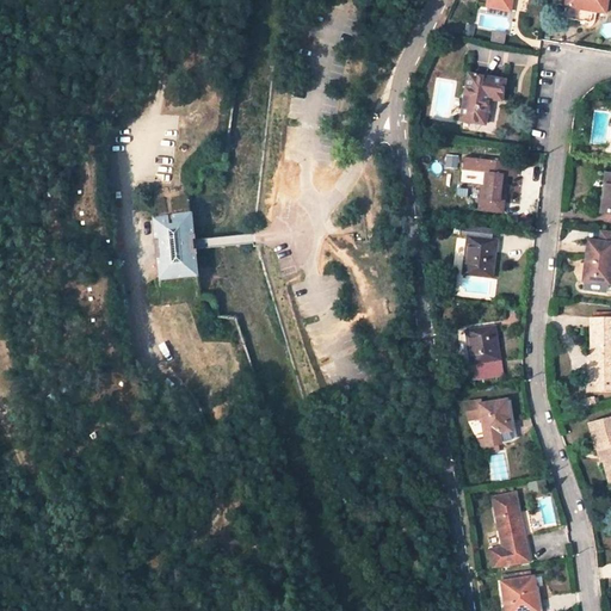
[(489,0),(488,6),(510,10),(511,0),(489,0)]
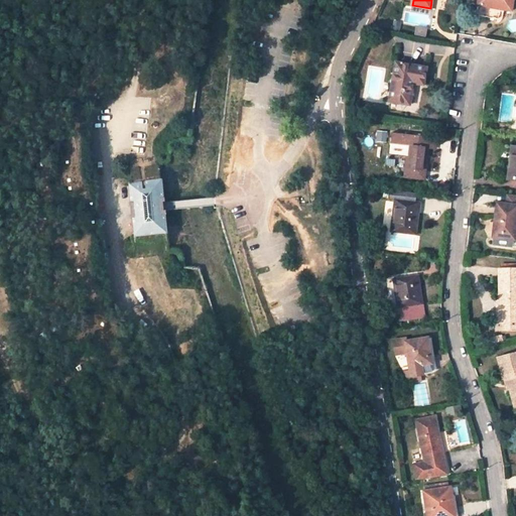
[(512,0),(478,0),(478,4),(477,12),(477,13),(478,14),(478,15),(497,17),(498,17),(499,16),(500,8),(511,10),(512,0)]
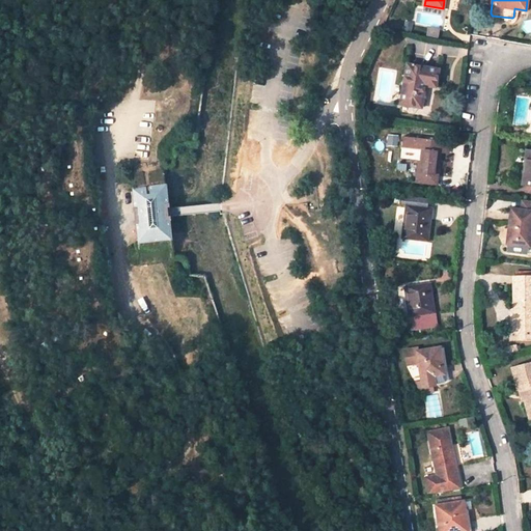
[(408,65),(401,103),(421,107),(424,85),(435,86),(438,71),(408,65)]
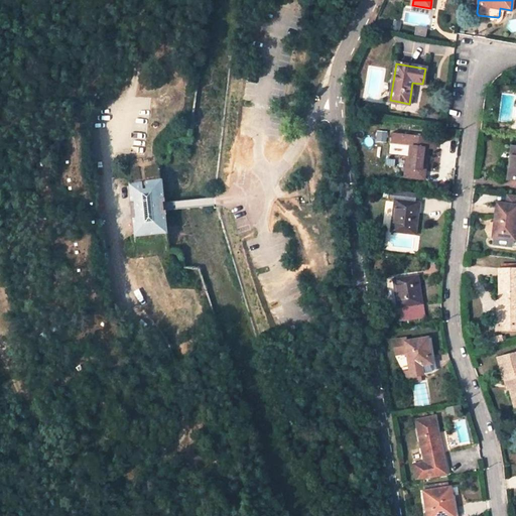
[(351,119),(350,128),(358,129),(359,120),(351,119)]
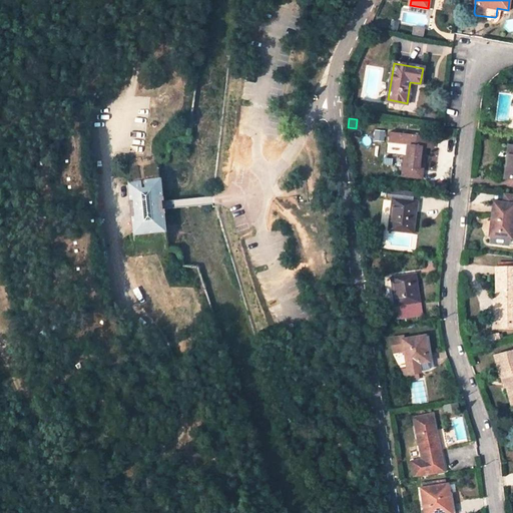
[(390,132),(388,143),(407,145),(403,174),(422,177),(425,147),(421,147),(422,135),(390,132)]
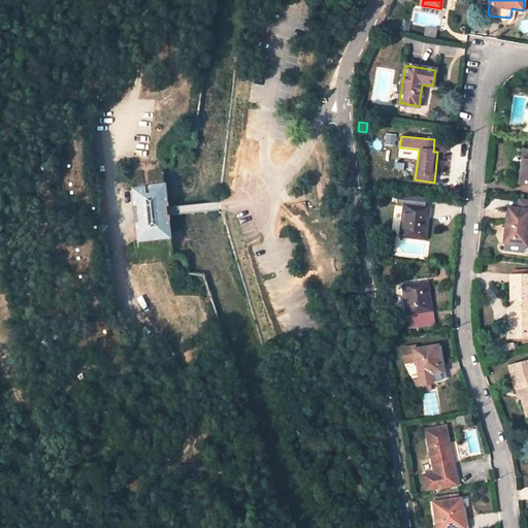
[(437,152),(447,153),(449,140),(434,139),(433,152),(437,152)]
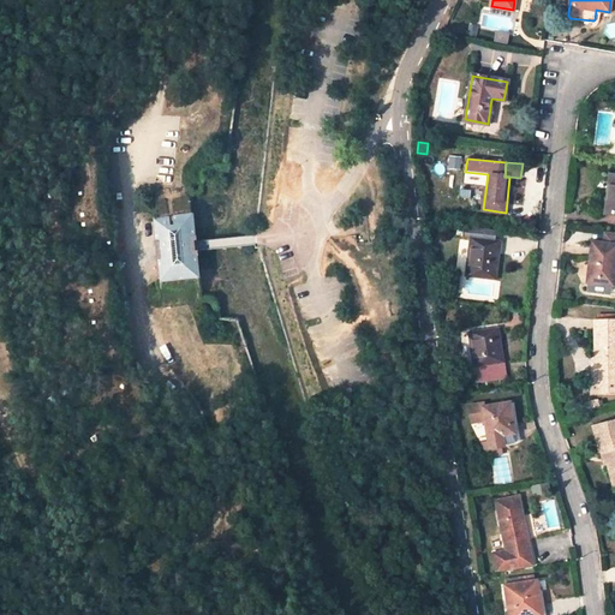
[(196,243),(193,216),(154,220),(156,243),(155,243),(156,246),(157,246),(157,252),(157,257),(156,257),(157,261),(159,261),(161,282),(199,279),(197,254),(196,254),(195,248),(195,243),(196,243)]
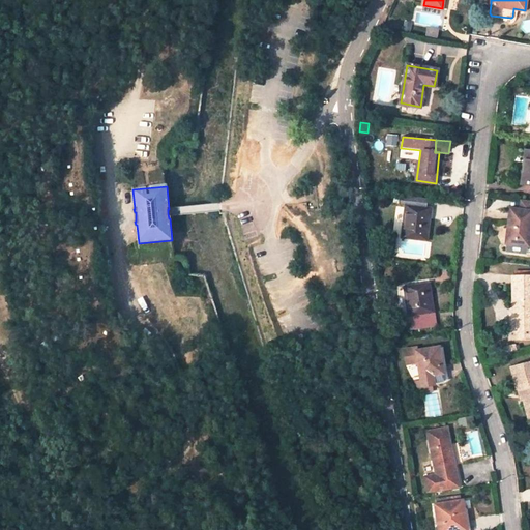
[(406,205),(402,237),(427,239),(431,208),(412,206),(413,197),(400,195),(399,204),(406,205)]
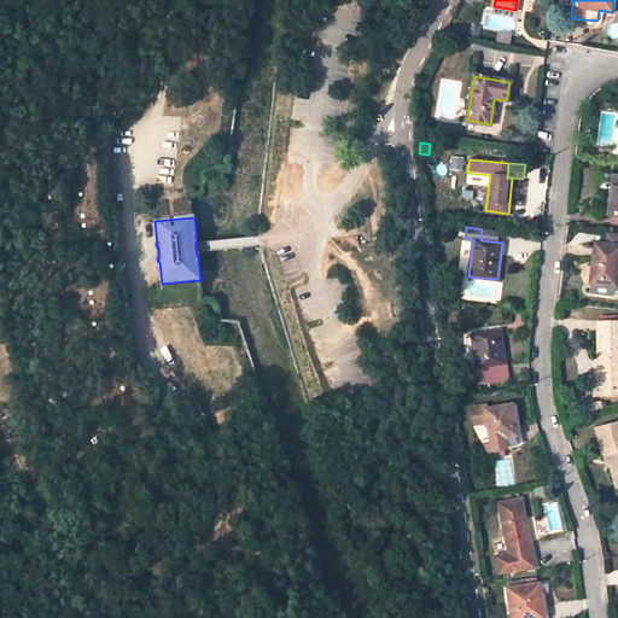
[(497,243),(499,231),(482,229),(481,240),(497,243)]
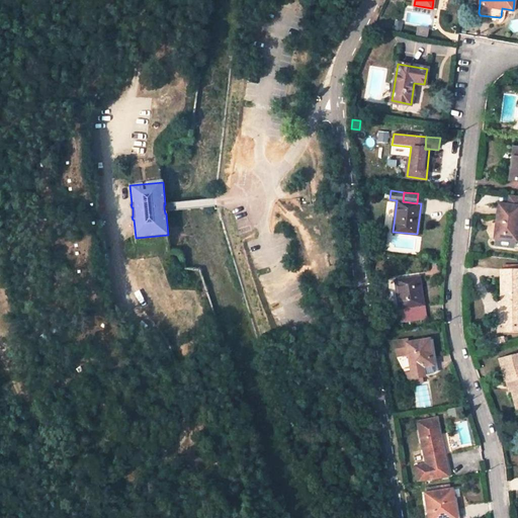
[(517,205),(499,204),(495,238),(517,240),(517,230),(517,205)]
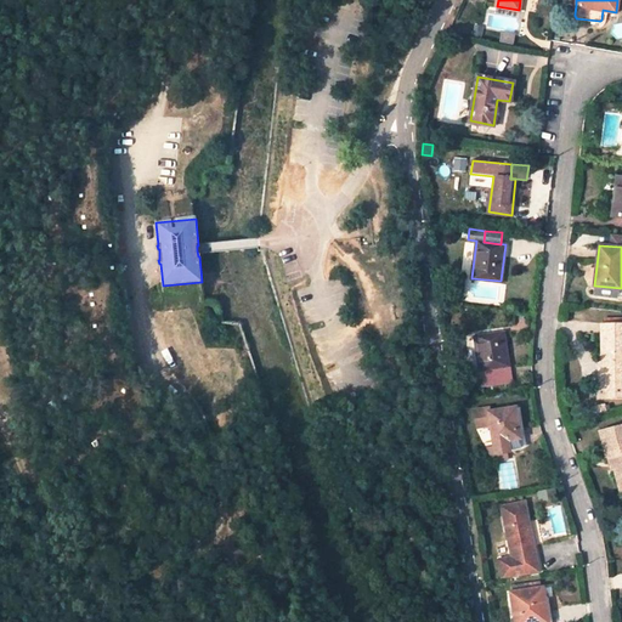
[(598,378),(598,389),(610,389),(610,396),(621,396),(621,323),(605,324),(601,324),(603,362),(603,378),(598,378)]
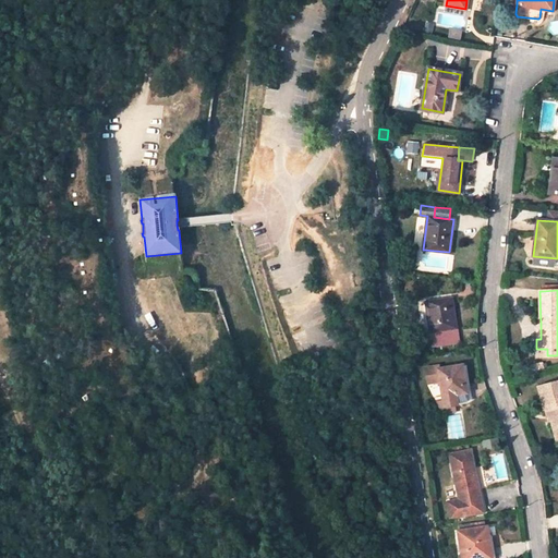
[(425,303),(432,343),(457,340),(455,328),(457,328),(452,299),(425,303)]
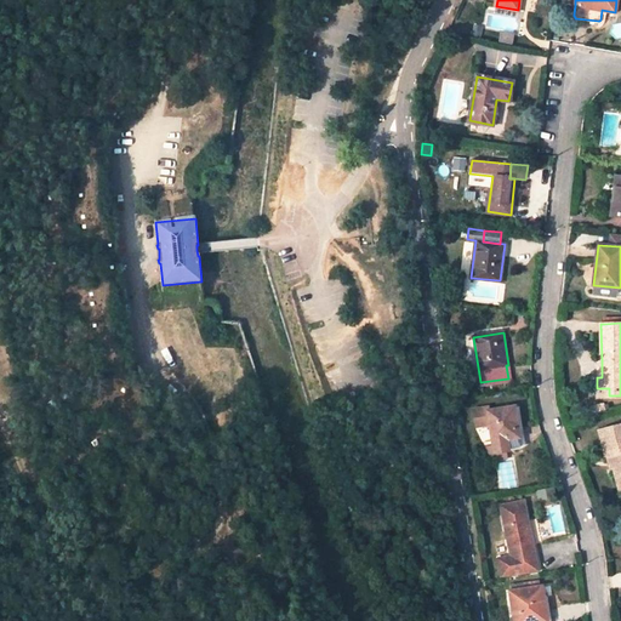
[(490,423),(495,453),(505,450),(510,450),(507,439),(519,437),(517,421),(511,422),(510,409),(489,411),(489,406),(474,409),(477,426),(490,423)]
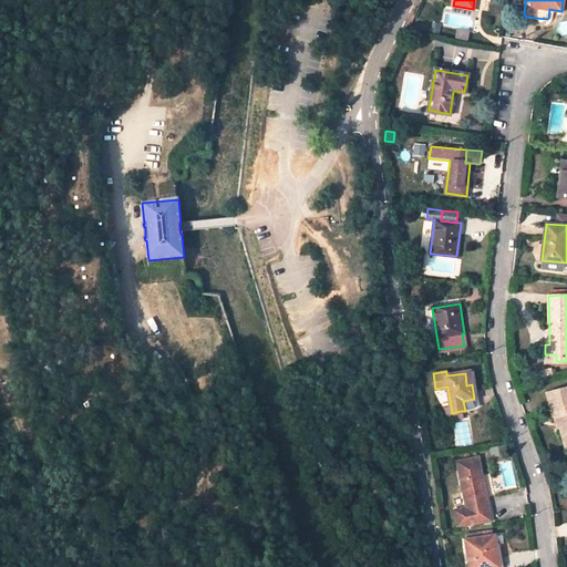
[(566,385),(547,392),(554,416),(558,415),(562,428),(559,429),(565,449),(566,447),(566,385)]
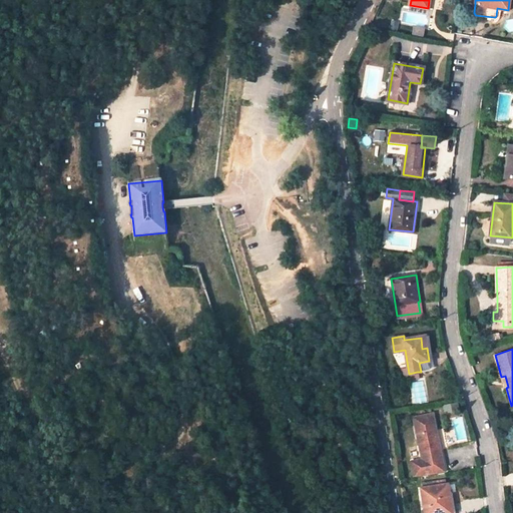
[(433,414),(414,418),(422,459),(411,462),(414,477),(445,472),(440,449),(437,449),(434,439),(438,438),(433,414)]
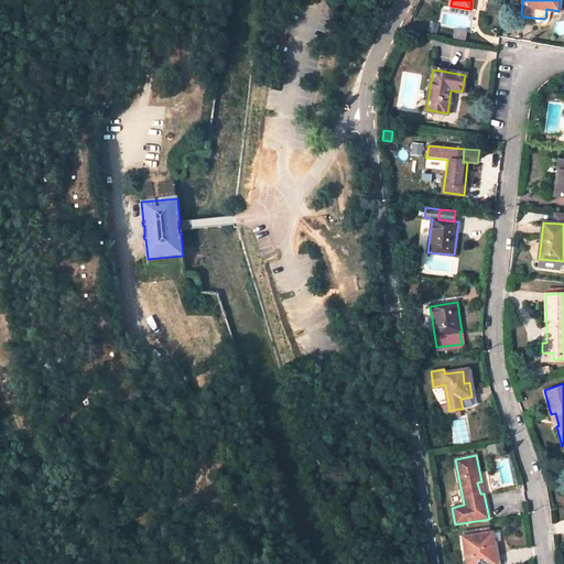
[(464,537),(467,563),(495,563),(497,563),(494,542),(501,541),(500,532),(490,533),(489,528),(468,531),(469,537),(464,537)]
